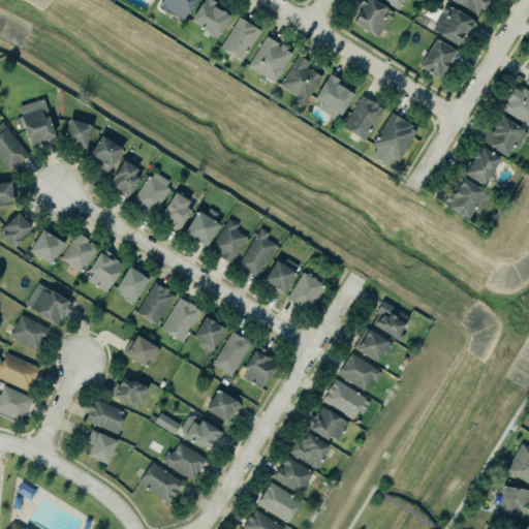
[(160,0),(193,0),(181,19),(166,8),(163,9),(158,7),(158,4),(160,0)]
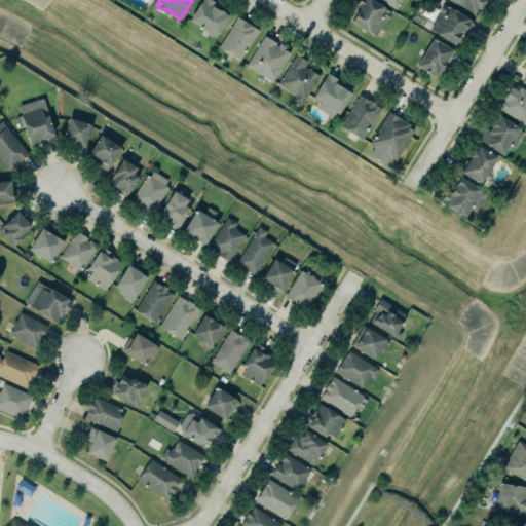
[(227,15),(215,36),(188,20),(199,0),(211,0),(215,2),(212,6),(227,15)]
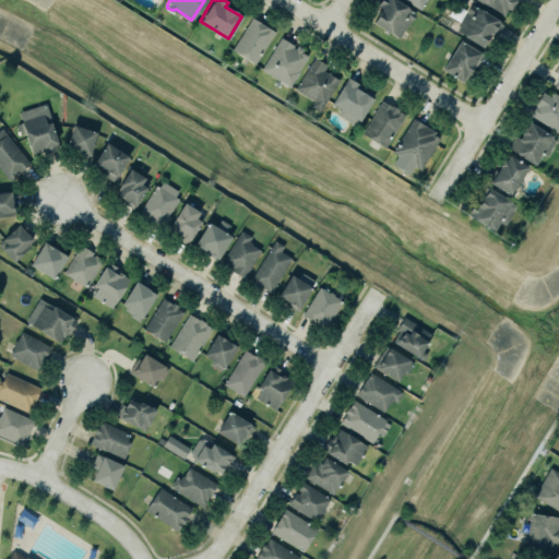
[(382,0),(371,22),(400,37),(415,10),(395,0),(382,0)]
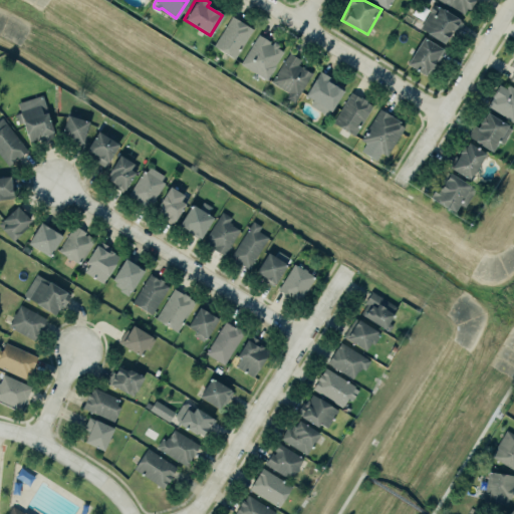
[(371,0),(387,8),(391,0),(371,0)]
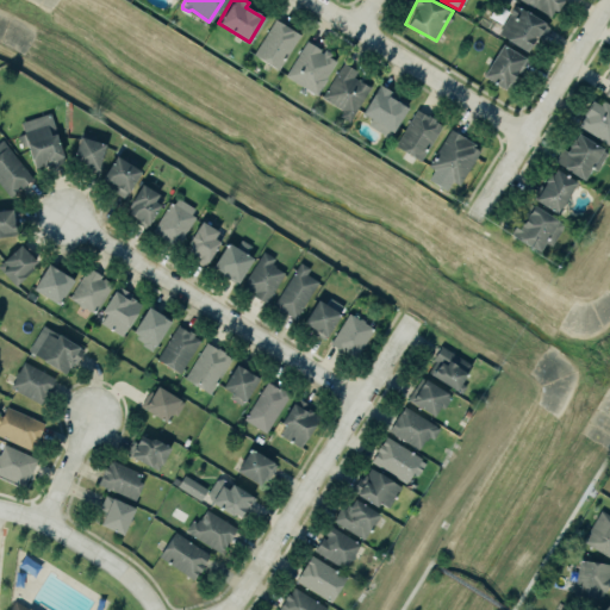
[(523,0),(551,17),(560,0),(523,0)]
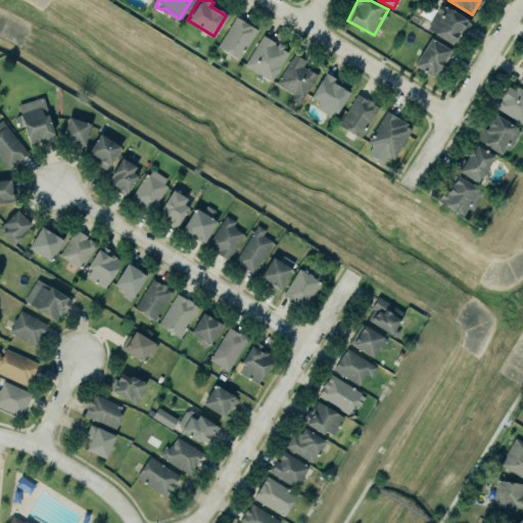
[(454,44),(468,19),(440,3),(426,29),(454,44)]
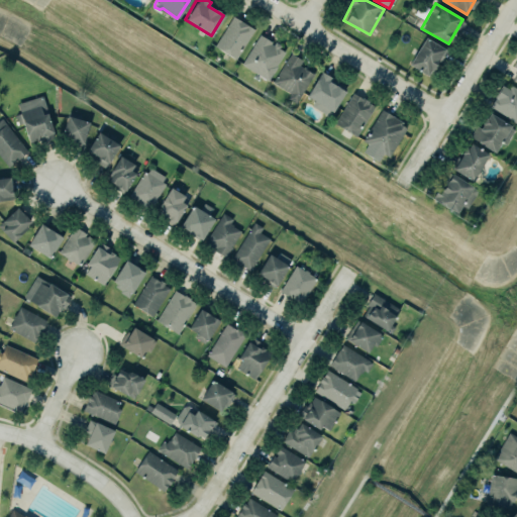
[(213,45),(232,15),(253,28),(234,59),(213,45)]
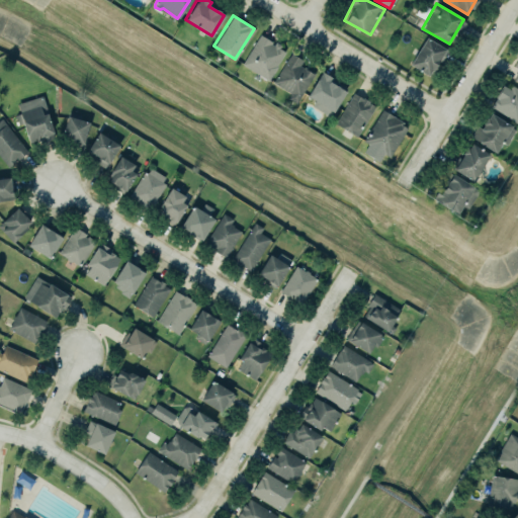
[(260,33),(271,40),(270,42),(272,44),(274,40),(281,45),(279,48),(284,51),(267,81),(240,64),(260,33)]
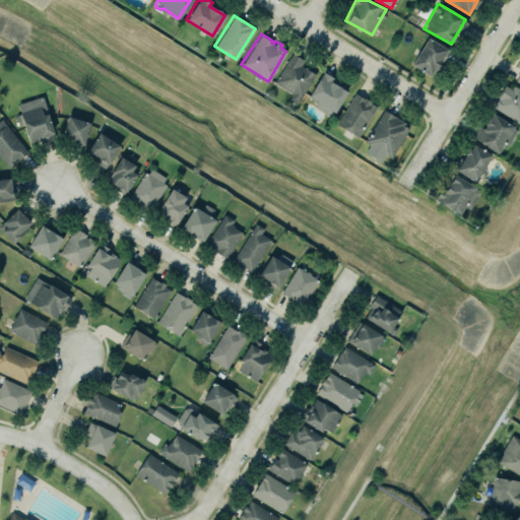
[(427,37),(449,50),(441,62),(439,61),(437,64),(438,65),(434,71),(432,70),(429,76),(410,64),(427,37)]
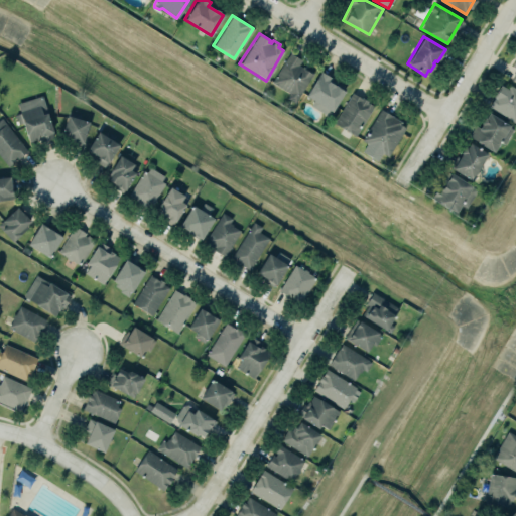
[(311,71),(297,62),(302,54),(287,45),(267,80),(285,91),(283,95),(293,100),(311,71)]
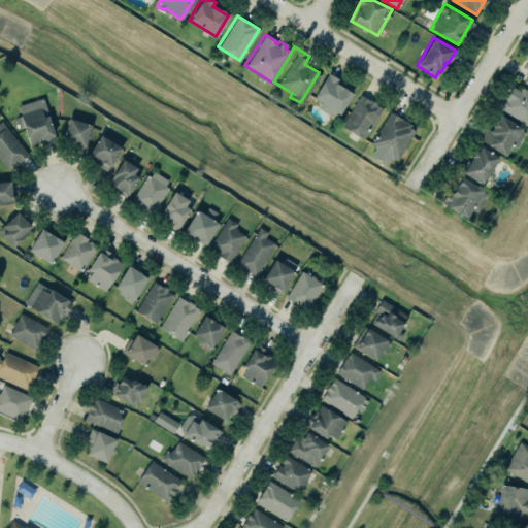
[(353,91),(335,119),(317,107),(320,102),(311,98),(327,72),(339,79),(338,81),(353,91)]
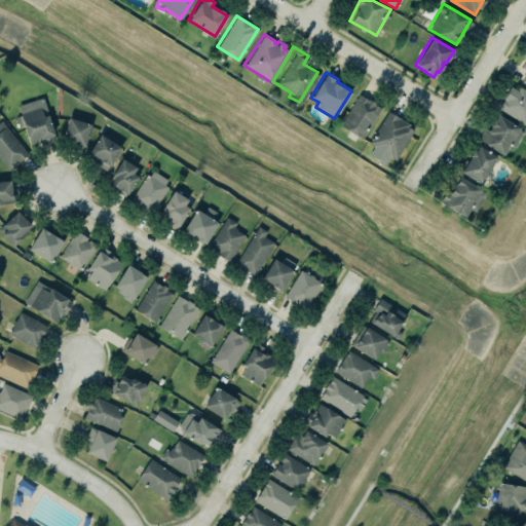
[(525,90),(512,83),(498,109),(525,124),(525,90)]
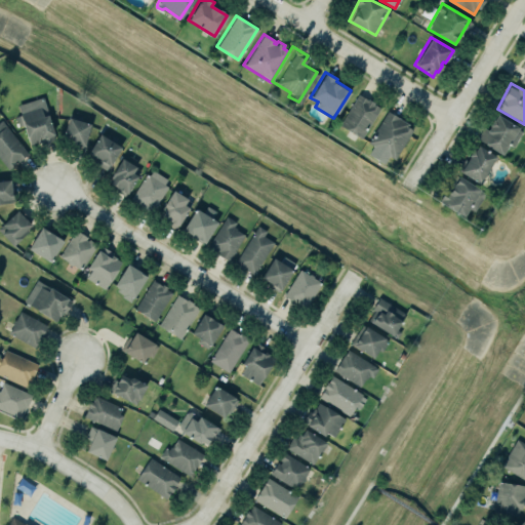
[(358,93),(366,98),(366,97),(374,102),(373,104),(379,108),(360,137),(338,124),(358,93)]
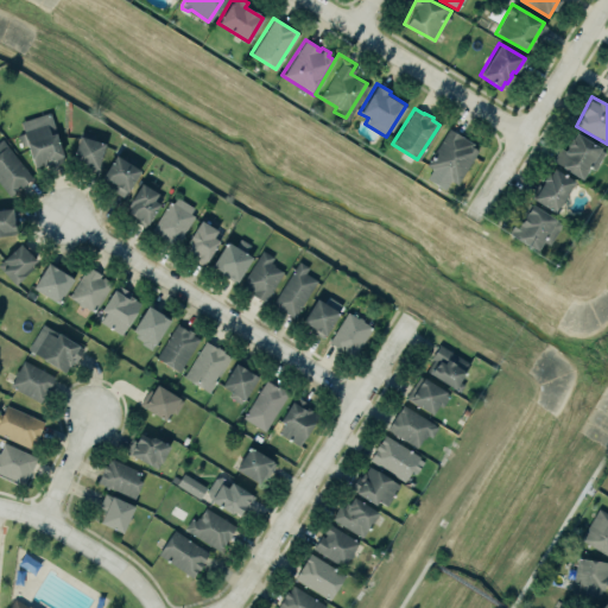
[(19,120),(48,112),(62,160),(46,165),(46,163),(32,166),(26,143),(20,145),(18,134),(23,132),(19,120)]
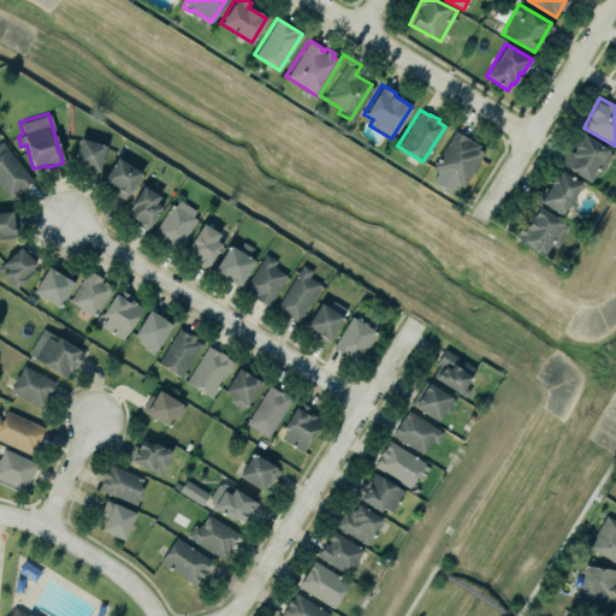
[(454,129),(479,144),(477,148),(483,152),(462,185),(431,166),(454,129)]
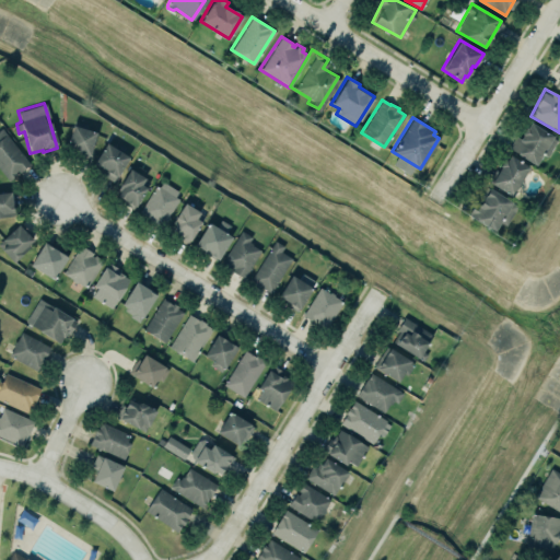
[(548,155),(558,138),(529,121),(520,138),(515,136),(508,148),(536,164),(543,152),(548,155)]
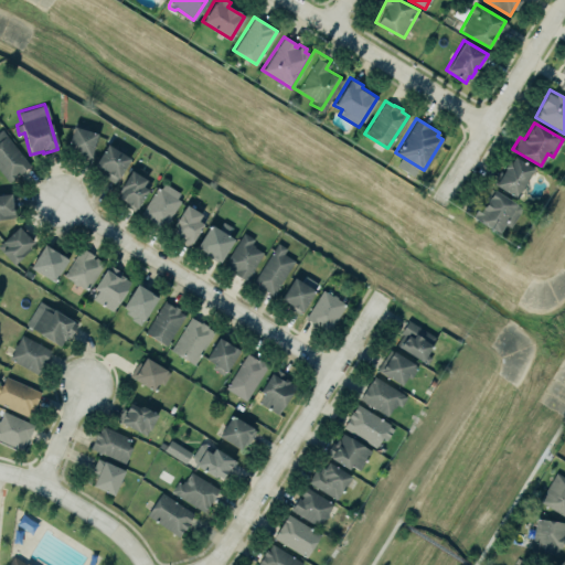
[(73,126),(96,134),(88,157),(65,150),(73,126)]
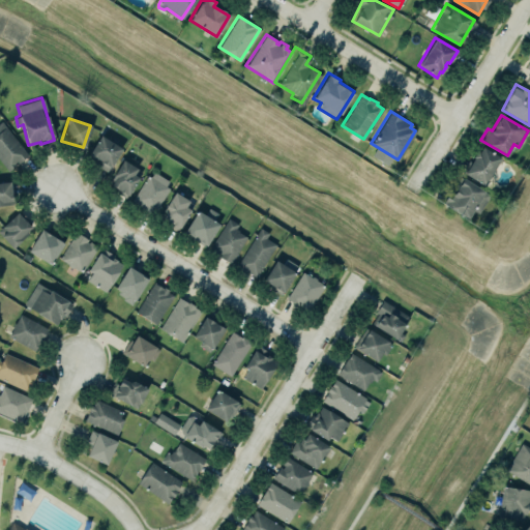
[(0,120),(0,160),(7,170),(27,154),(0,120)]
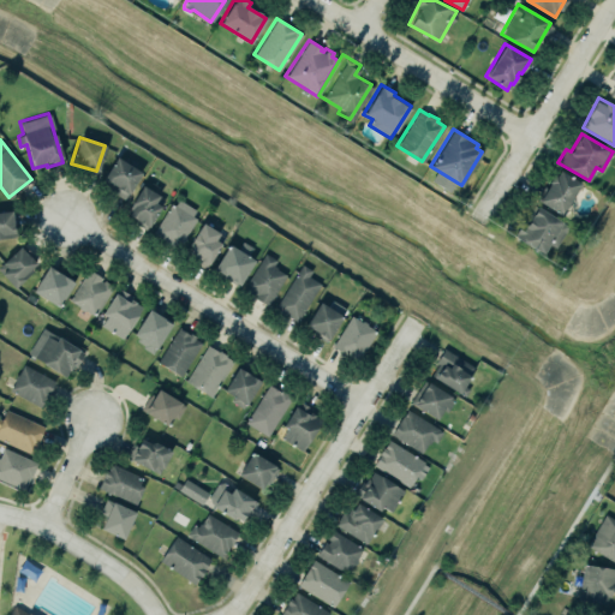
[(141,168),(114,156),(101,186),(127,198),(141,168)]
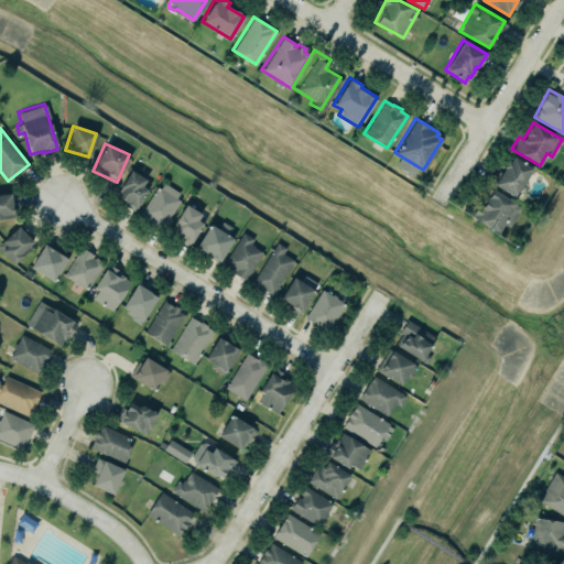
[(516,197),(533,167),(511,154),(494,184),(516,197)]
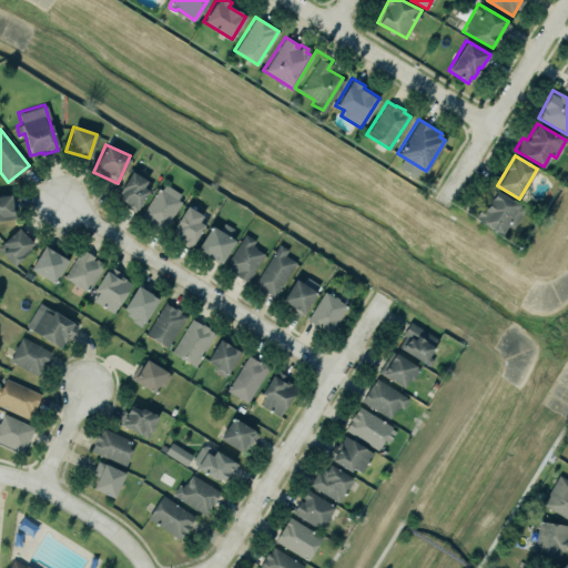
[(117,199),(122,202),(121,203),(134,212),(148,190),(146,190),(151,183),(130,171),(118,192),(120,193),(117,199)]
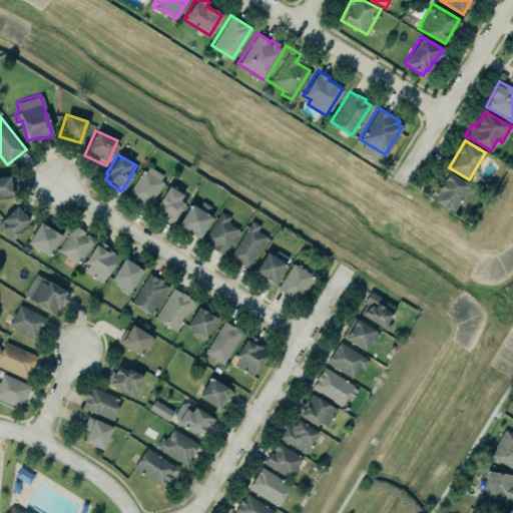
[(128,195),(148,207),(166,176),(146,164),(128,195)]
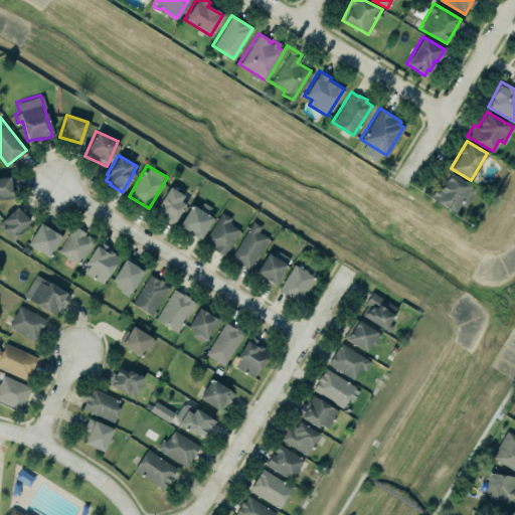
[(428,197),(436,186),(440,188),(449,173),(475,189),(464,207),(459,204),(453,212),(428,197)]
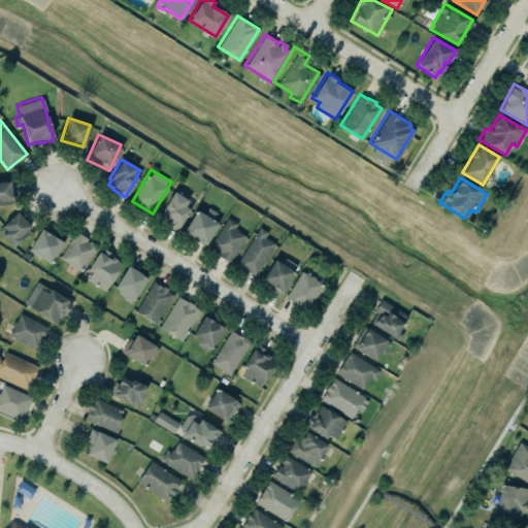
[(160,218),(180,228),(193,201),(172,192),(160,218)]
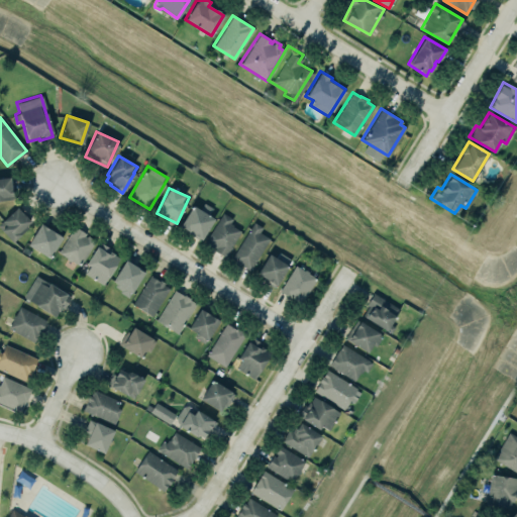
[(201,240),(214,217),(192,205),(179,228),(201,240)]
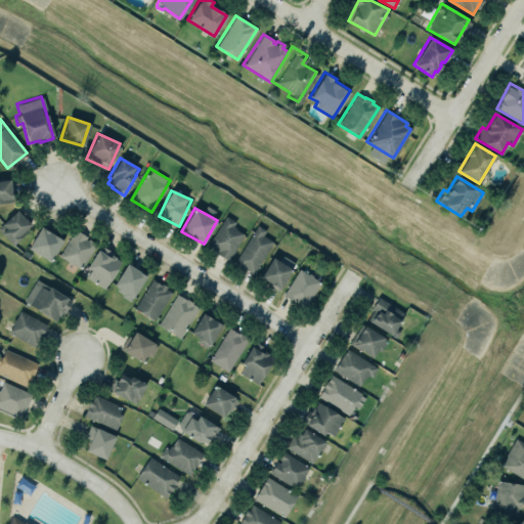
[(0,231),(0,225),(15,210),(18,213),(20,211),(25,215),(23,217),(29,224),(26,227),(28,229),(11,245),(0,233),(1,232),(0,231)]
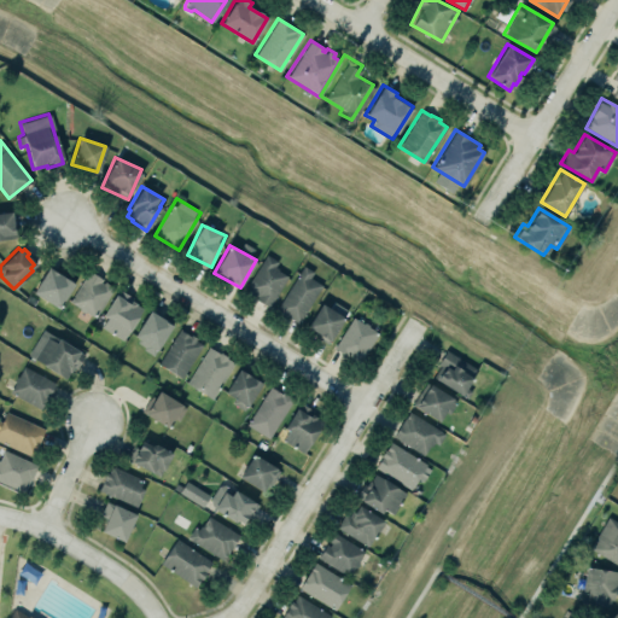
[(287,275),(268,307),(255,298),(256,295),(254,293),(252,297),(242,291),(266,254),(277,261),(274,266),(278,268),(277,269),(287,275)]
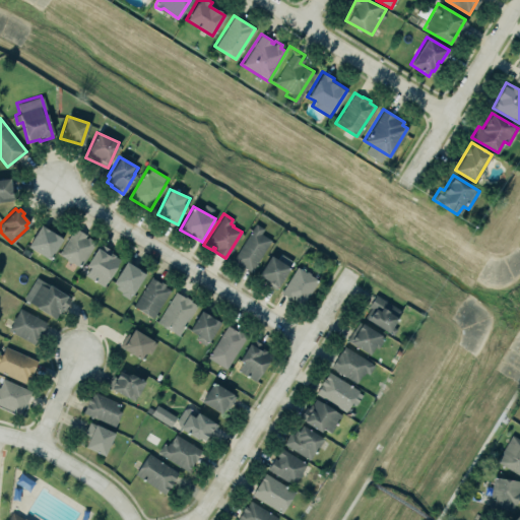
[(253,273),(270,239),(261,234),(264,229),(254,222),(233,263),(253,273)]
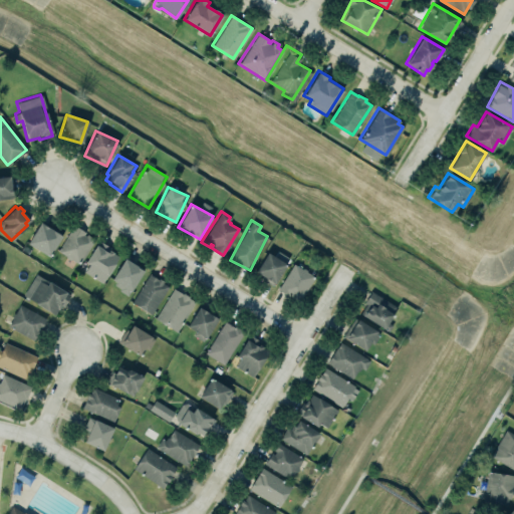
[(39,222),(60,235),(48,256),(26,243),(39,222)]
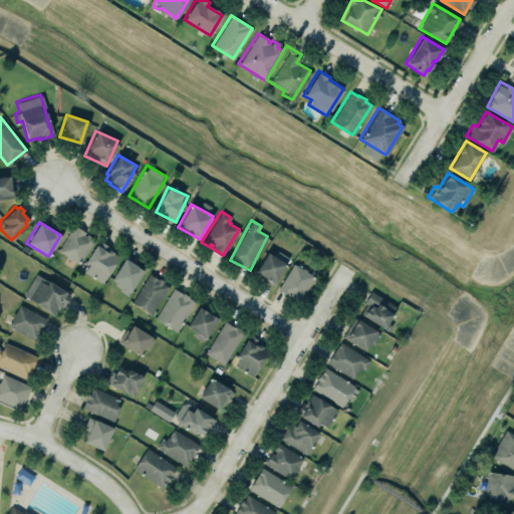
[(72,224),(56,250),(65,255),(65,258),(68,259),(70,259),(78,264),(94,239),(86,234),(85,236),(82,234),(84,231),(72,224)]
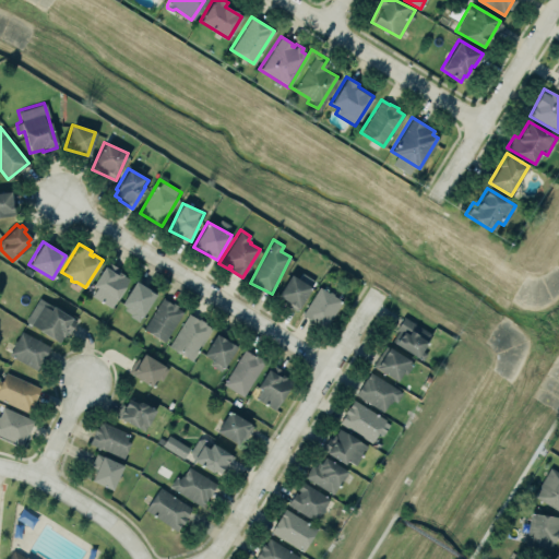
[(107,261),(119,269),(118,271),(122,274),(121,275),(128,278),(123,286),(123,287),(116,300),(115,300),(111,306),(111,307),(110,308),(91,296),(96,288),(92,285),(107,261)]
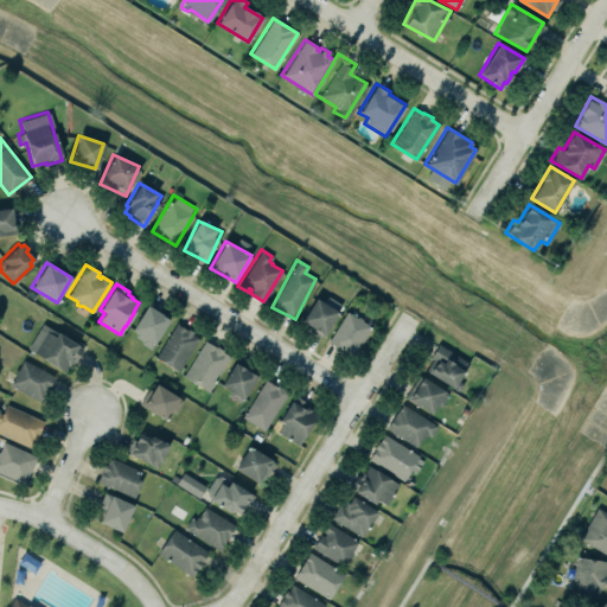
[(314,298),(337,312),(320,338),(305,327),(307,325),(300,320),(314,298)]
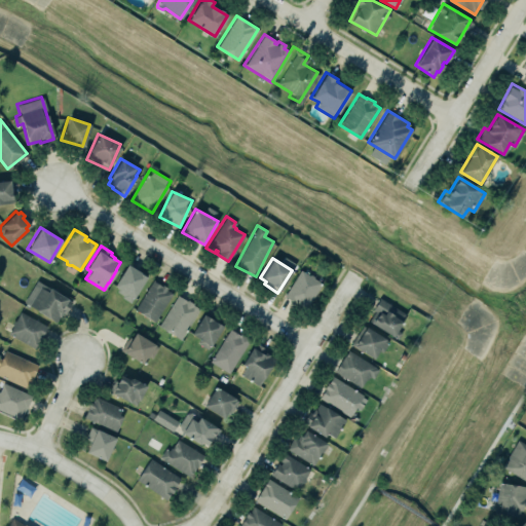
[(133,300),(147,275),(127,264),(113,289),(133,300)]
